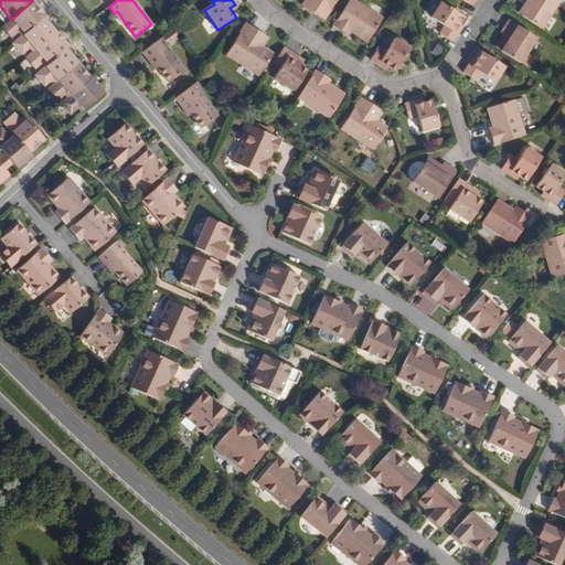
[(336,0),(311,0),(307,8),(323,19),(336,0)]
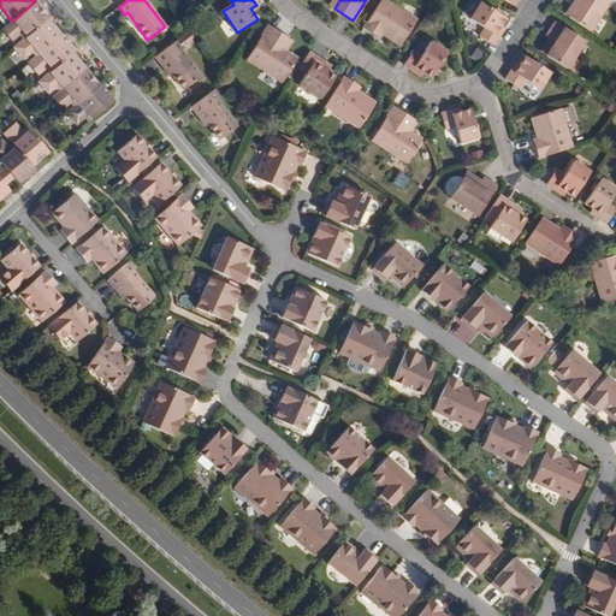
[(416,19),(385,0),(380,0),(363,28),(379,37),(381,33),(384,30),(402,41),(416,19)]
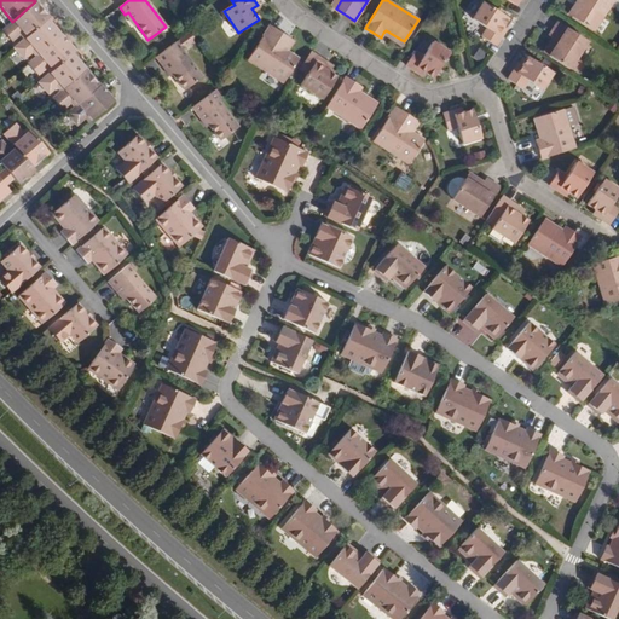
[(509,16),(485,0),(473,17),(487,27),(482,34),(497,44),(508,27),(504,24),(509,16)]
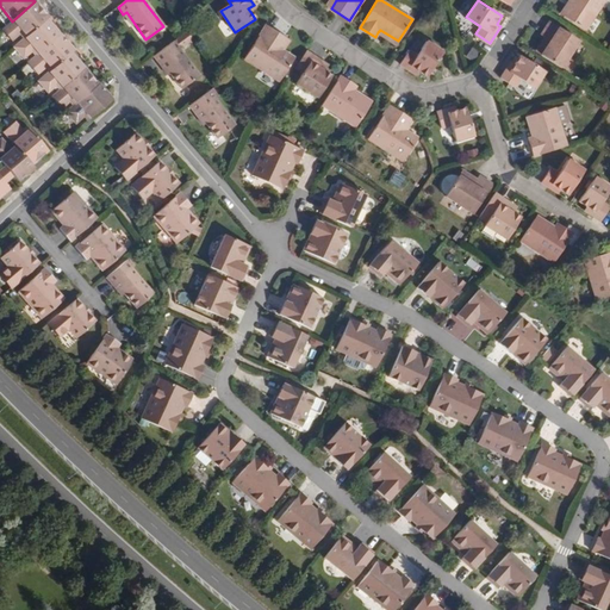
[(573,0),(568,0),(560,14),(564,16),(573,0)]
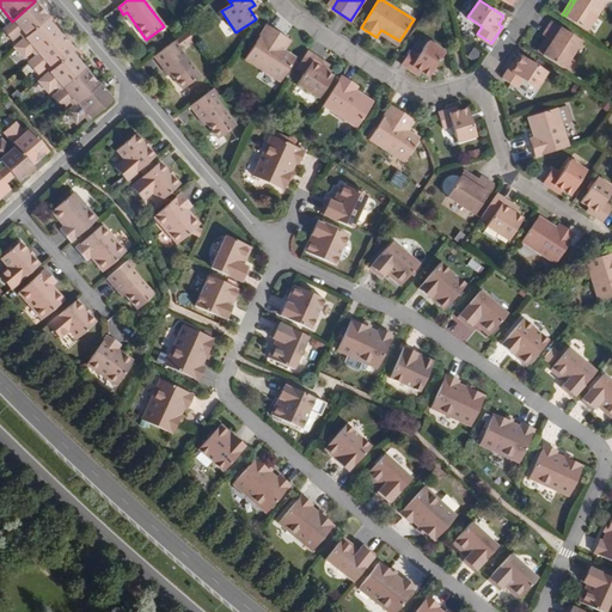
[(605,0),(575,0),(565,16),(587,30),(605,0)]
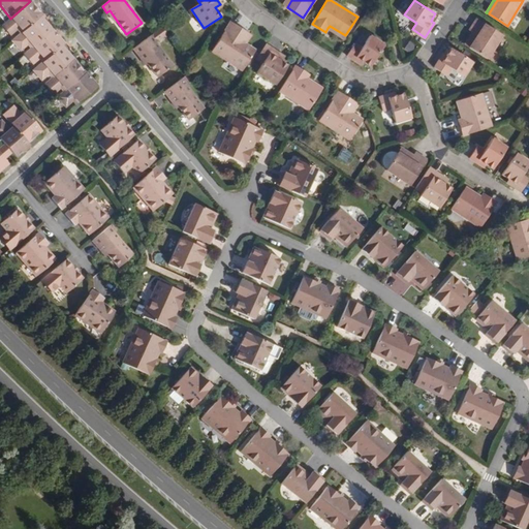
[(30,1),(10,19),(2,25),(11,35),(18,29),(21,33),(40,17),(42,16),(30,1)]
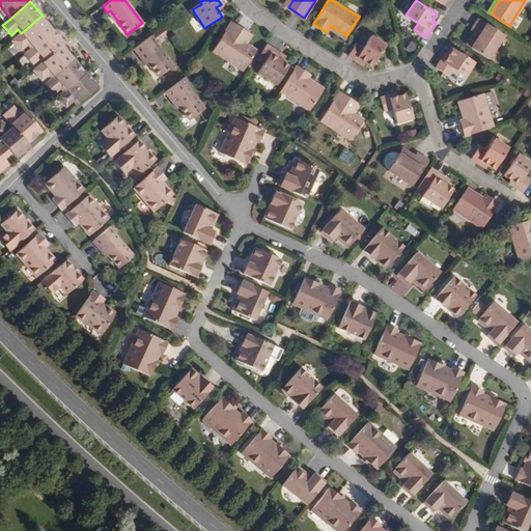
[(117,21),(110,10),(107,12),(115,23),(117,21)]
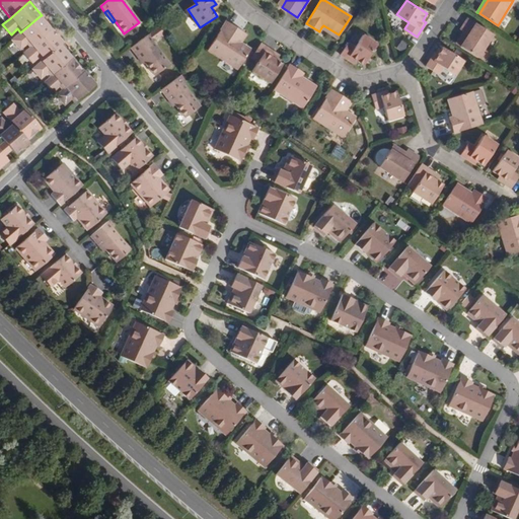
[(30,48),(52,30),(40,16),(20,32),(12,40),(20,50),(26,44),(30,48)]
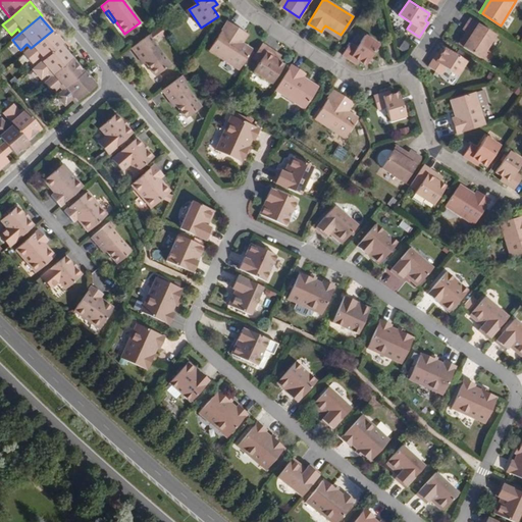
[(494,35),(470,18),(463,30),(467,33),(471,35),(463,47),(480,57),(494,35)]
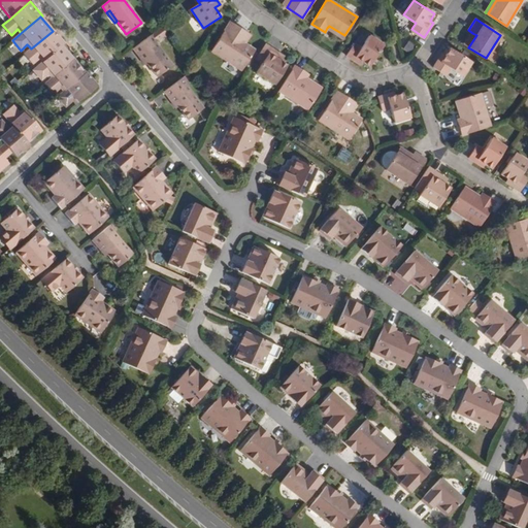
[(329,26),(327,28),(343,38),(344,35),(329,26)]
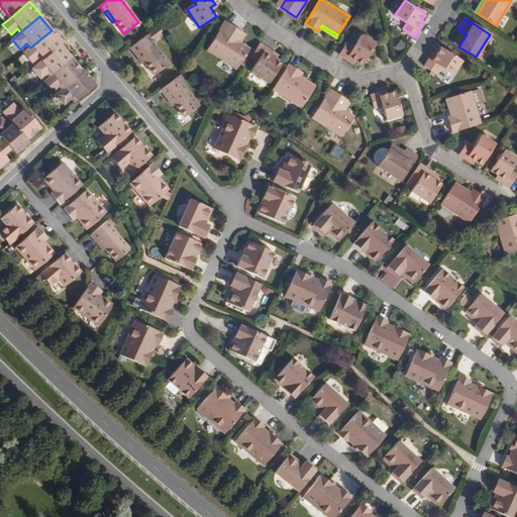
[(165,32),(160,26),(130,47),(134,54),(137,53),(143,62),(153,76),(169,65),(151,42),(165,32)]
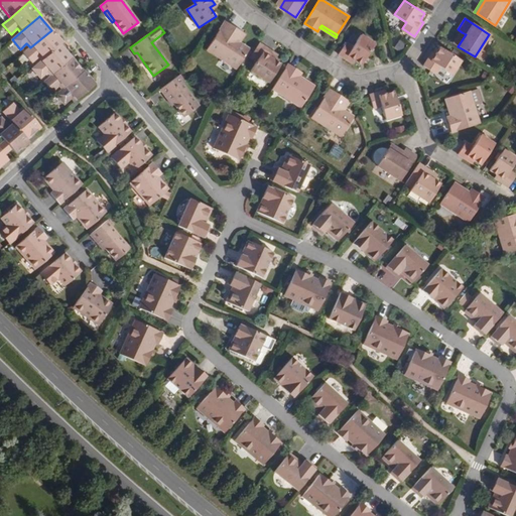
[(62,43),(51,30),(30,47),(24,53),(32,62),(38,56),(41,61),(60,45),(62,43)]
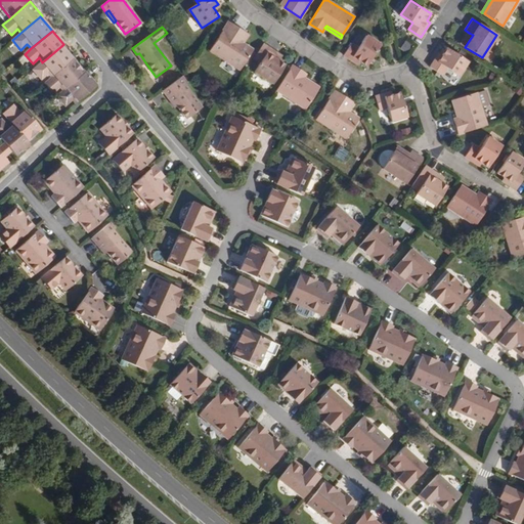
[(238,41),(223,31),(206,59),(235,78),(249,58),(238,52),(233,49),(238,41)]
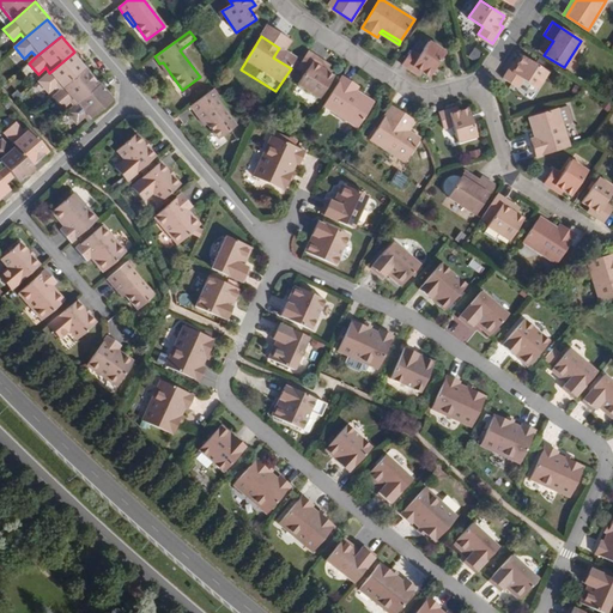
[(553,41),(548,38),(540,52),(544,55),(553,41)]
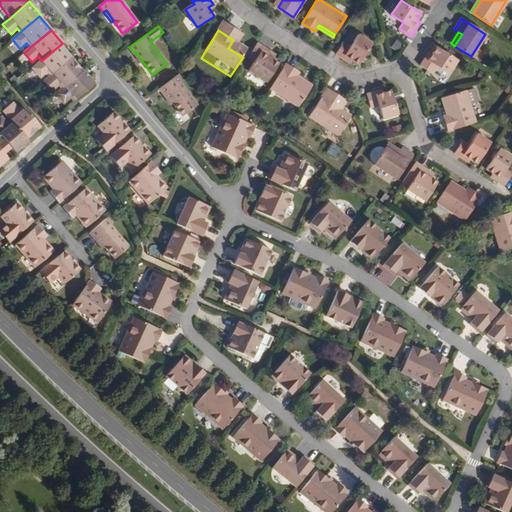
[(371,43),(357,34),(350,46),(343,42),(336,53),(349,62),(351,59),(358,63),(371,43)]
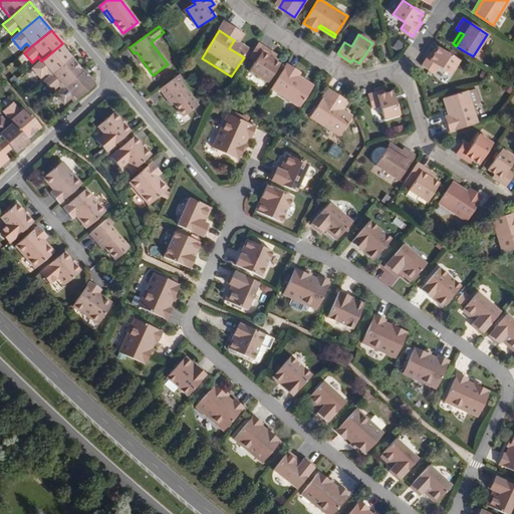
[(229,48),(234,51),(238,43),(234,40),(229,48)]
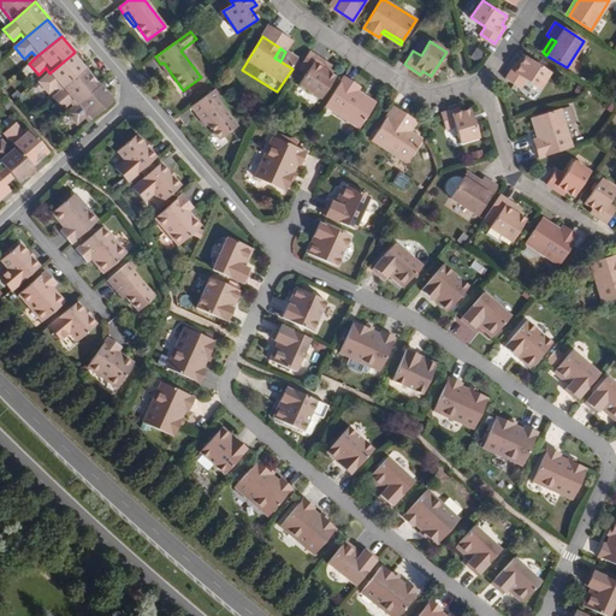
[(330,64),(311,52),(300,69),(307,73),(300,84),(323,98),(336,76),(330,72),(325,70),(330,64)]
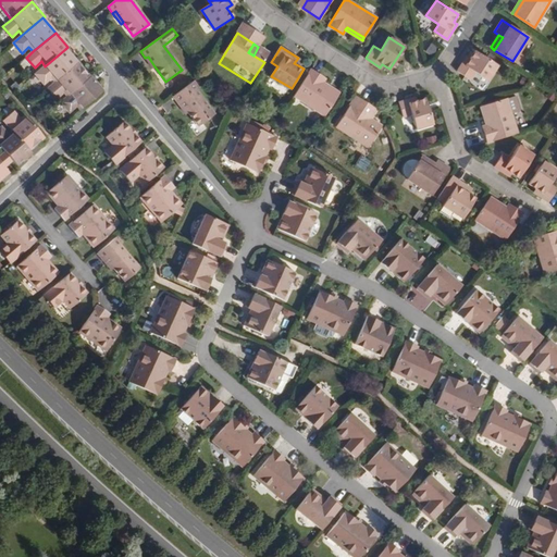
[(51,78),(54,83),(77,63),(65,49),(45,66),(35,74),(45,85),(51,78)]
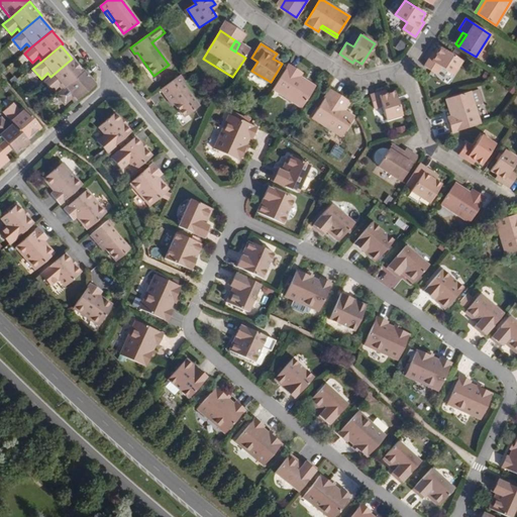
[(460,61),(440,47),(436,54),(433,52),(424,66),(436,73),(440,67),(451,74),(460,61)]
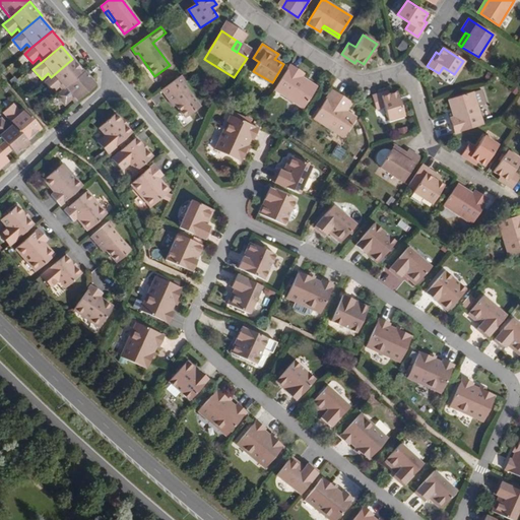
[(144,62),(138,53),(135,54),(142,63),(144,62)]
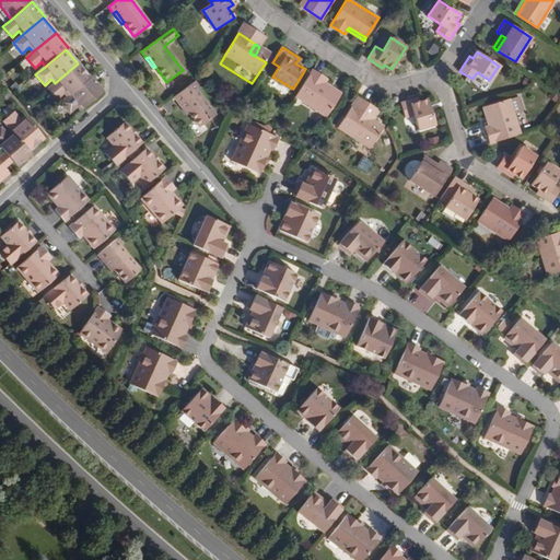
[(63,93),(68,97),(90,78),(78,63),(55,83),(48,89),(57,98),(63,93)]
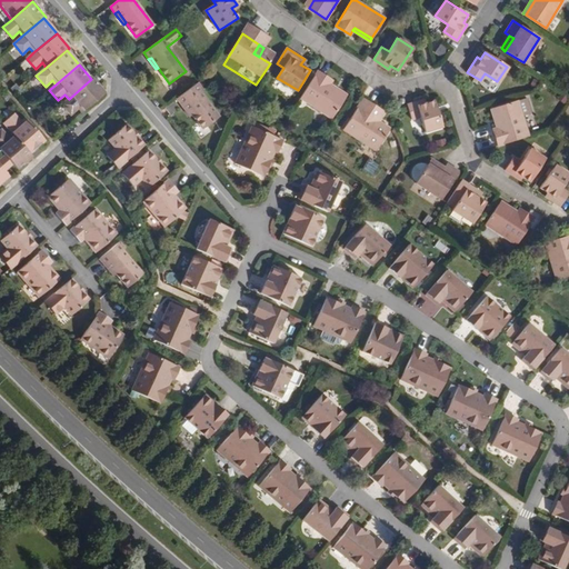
[(332,80),(319,71),(301,98),(332,118),(346,98),(328,87),(330,85),(332,80)]
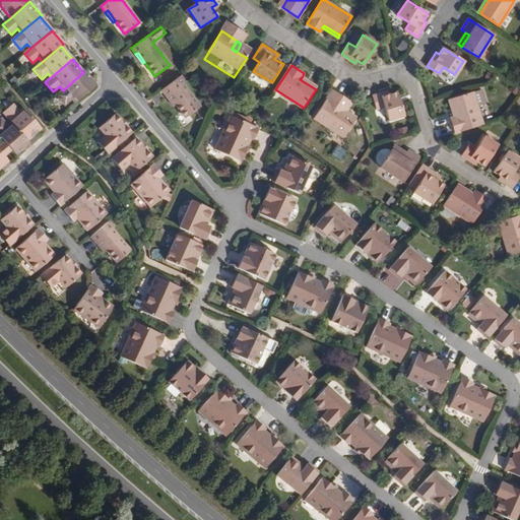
[(83,72),(63,90),(57,95),(65,105),(71,100),(75,104),(95,85),(84,72),(83,72)]
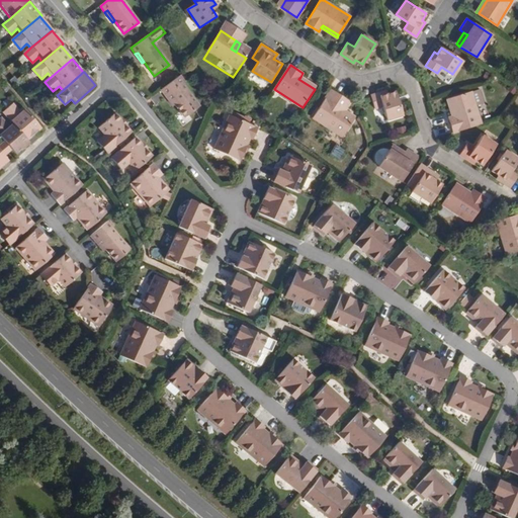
[(185,82),(180,76),(161,90),(166,96),(168,94),(174,103),(184,117),(198,107),(182,84),(185,82)]
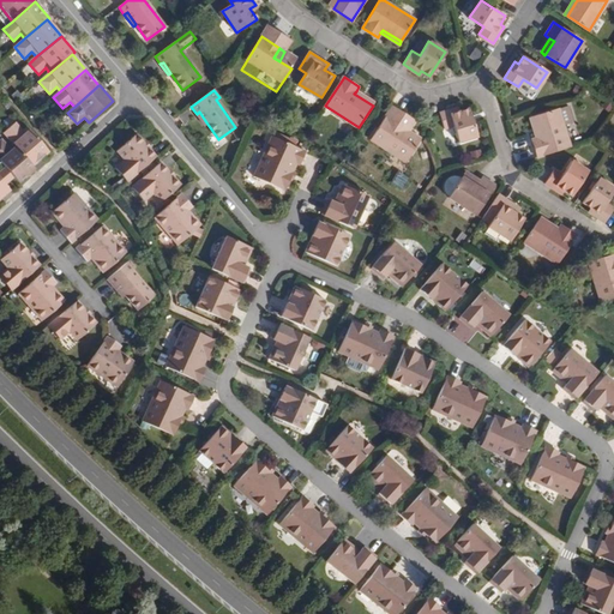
[(374,102),(356,91),(354,94),(373,106),(374,102)]
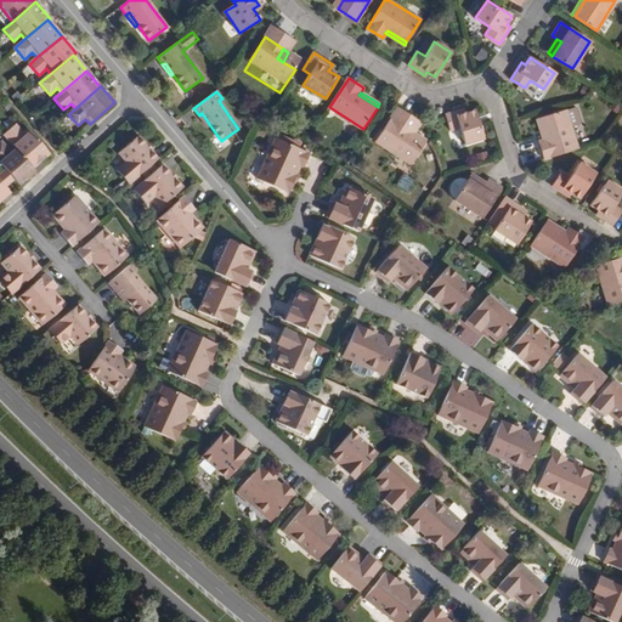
[(417,119),(397,107),(375,140),(412,163),(427,140),(414,133),(411,129),(417,119)]
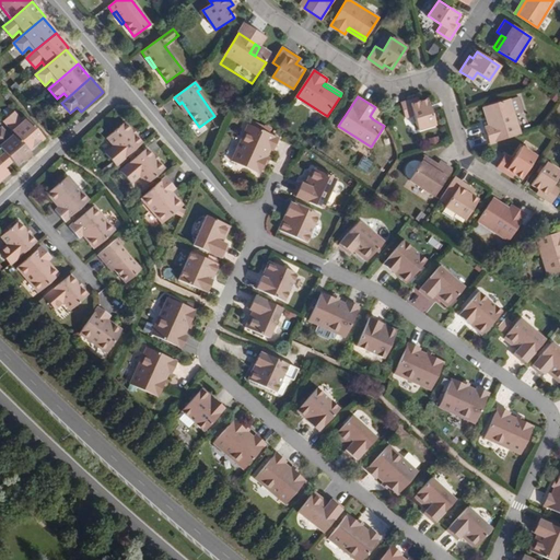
[(418,102),(417,97),(399,104),(405,118),(411,116),(417,130),(434,124),(426,100),(418,102)]
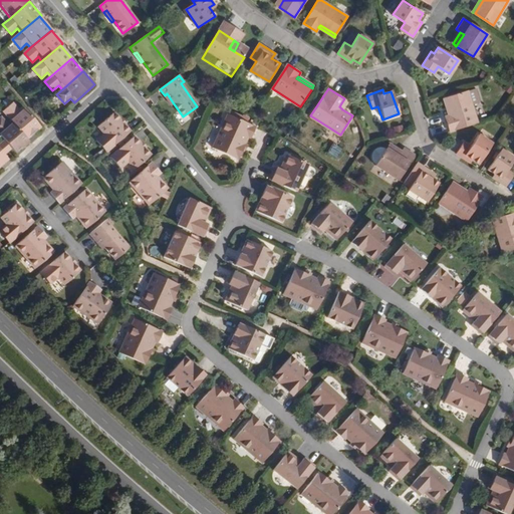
[(478,123),(468,91),(447,97),(453,115),(450,116),(445,117),(450,132),(478,123)]
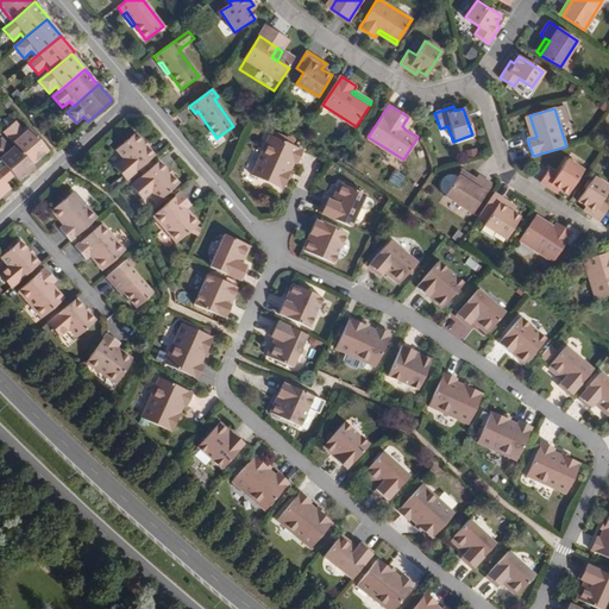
[(205,121),(198,111),(195,113),(202,124),(205,121)]
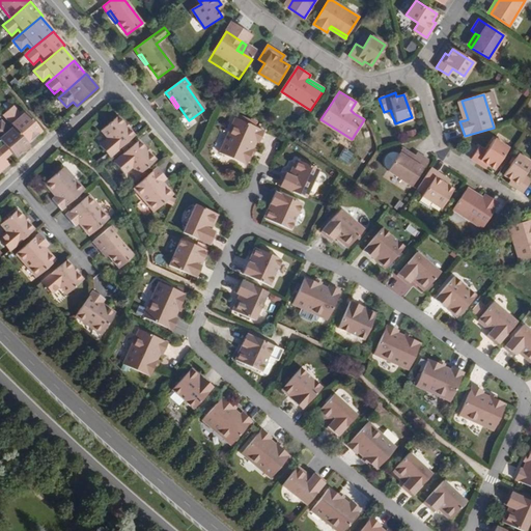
[(458,102),(465,120),(468,119),(462,101),(458,102)]
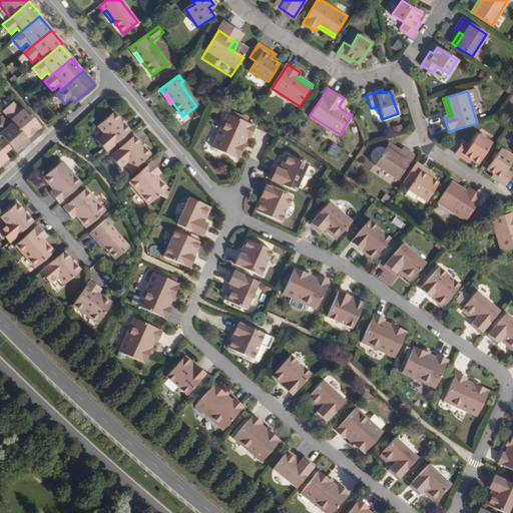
[(339,106),(342,109),(347,101),(344,98),(339,106)]
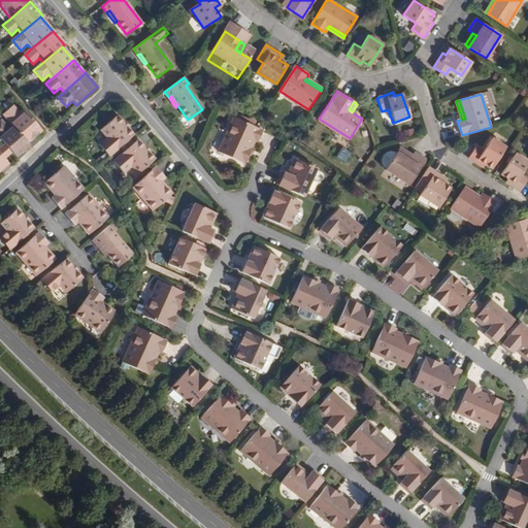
[(3,114),(11,124),(28,142),(41,131),(23,109),(20,112),(13,106),(3,114)]
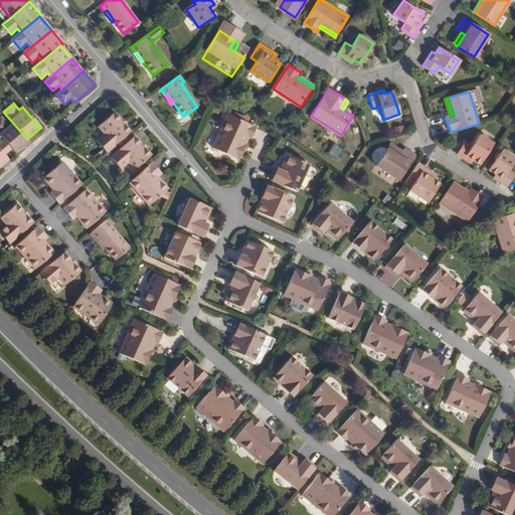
[(120,120),(114,113),(99,127),(105,134),(97,141),(107,152),(131,132),(124,125),(120,120)]
